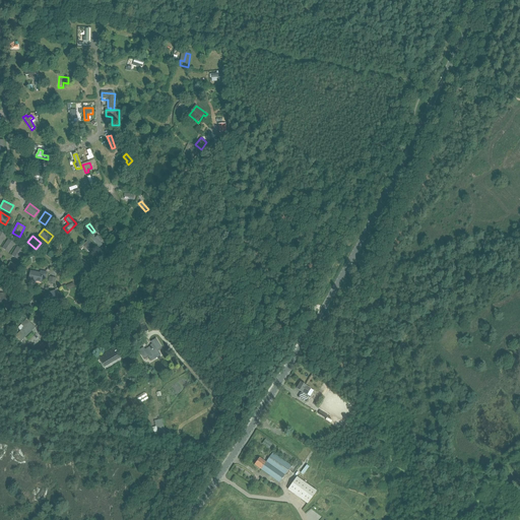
[(100,248),(103,246),(100,243),(103,240),(98,236),(95,238),(93,236),(90,238),(100,248)]
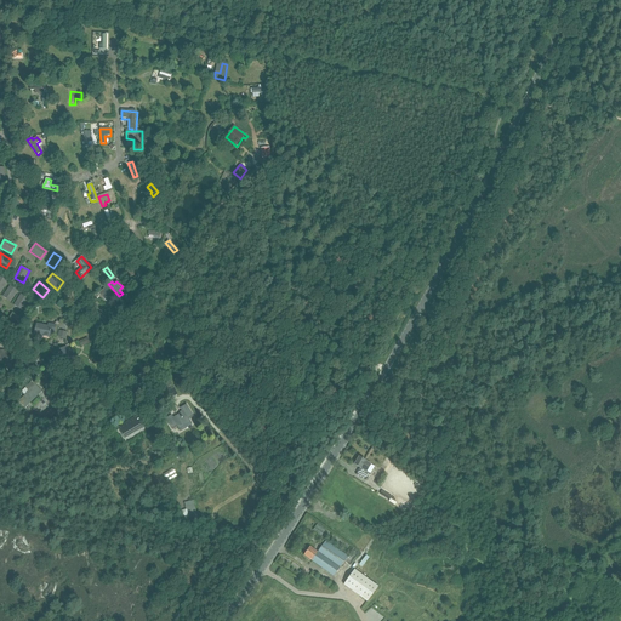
[(10,285),(3,296),(11,302),(18,291),(10,285)]
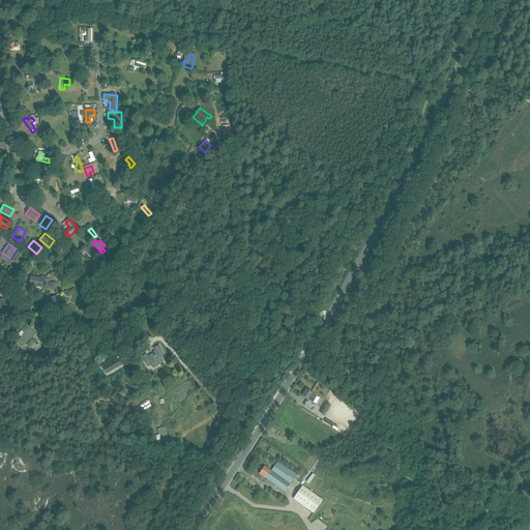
[(97,251),(94,246),(91,244),(90,243),(88,244),(89,245),(85,251),(89,256),(91,257),(94,254),(97,251)]
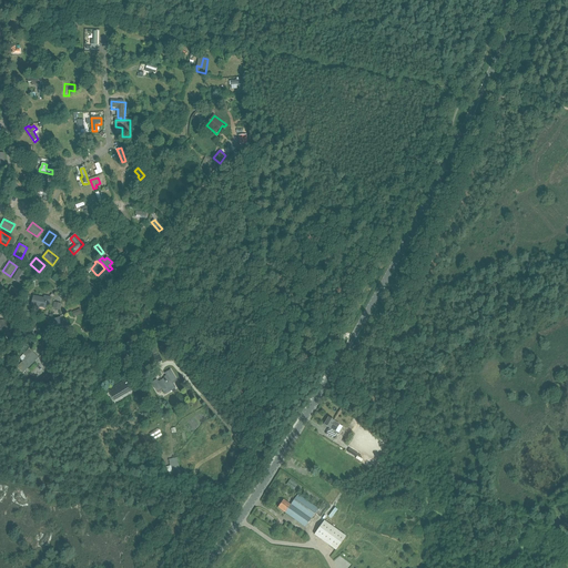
[(19,269),(12,280),(20,284),(27,273),(19,269)]
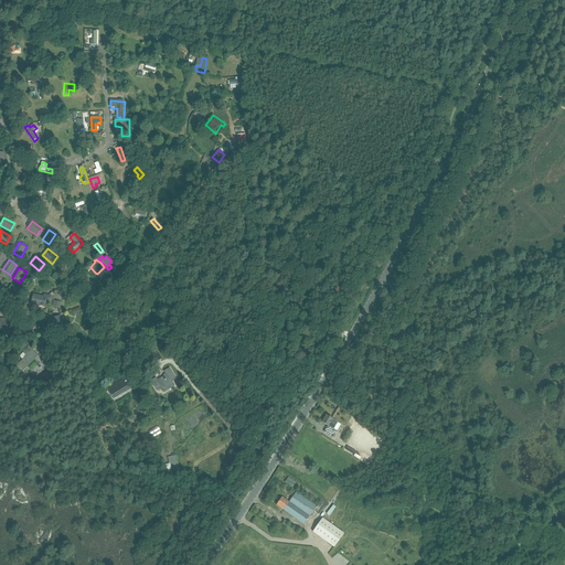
[(7,292),(17,298),(21,290),(11,285),(7,292)]
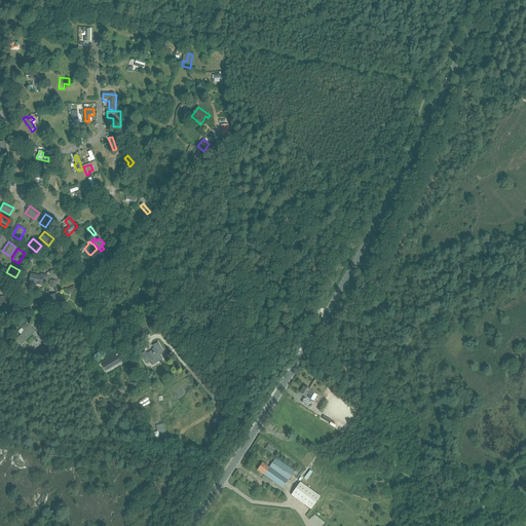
[(42,286),(43,280),(45,280),(46,275),(41,274),(40,276),(31,274),(30,283),(42,286)]
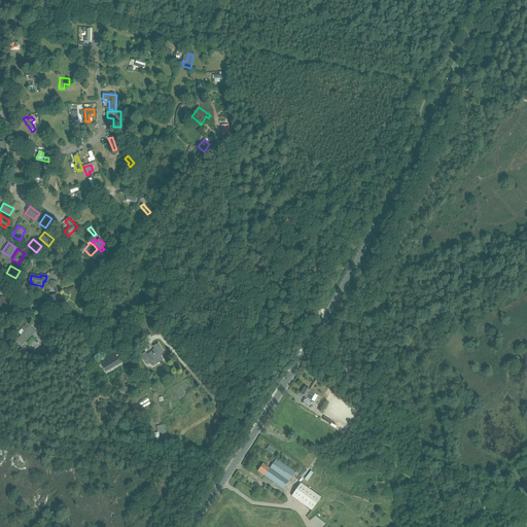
[(55,313),(59,311),(62,310),(56,294),(47,299),(55,313)]
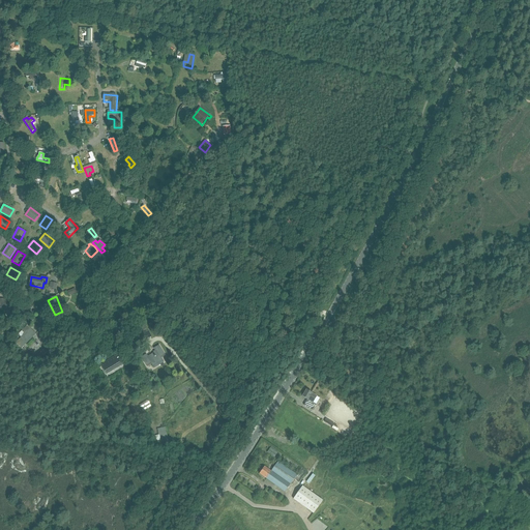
[(13,300),(0,298),(0,307),(12,308),(13,300)]
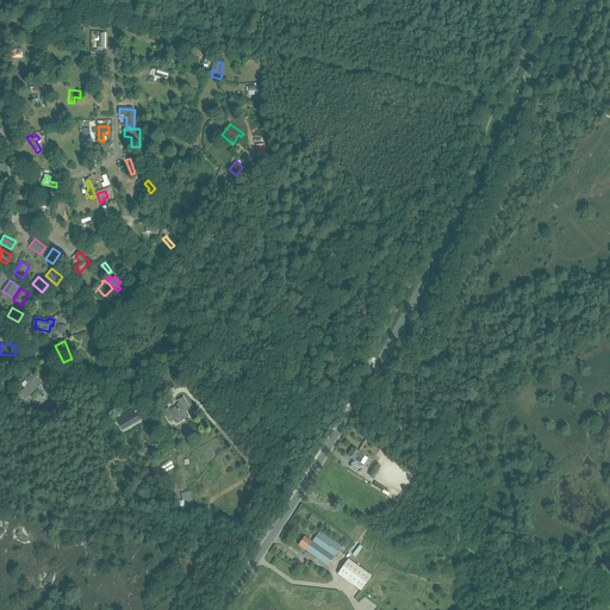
[(162,377),(166,385),(169,390),(174,387),(167,374),(162,377)]
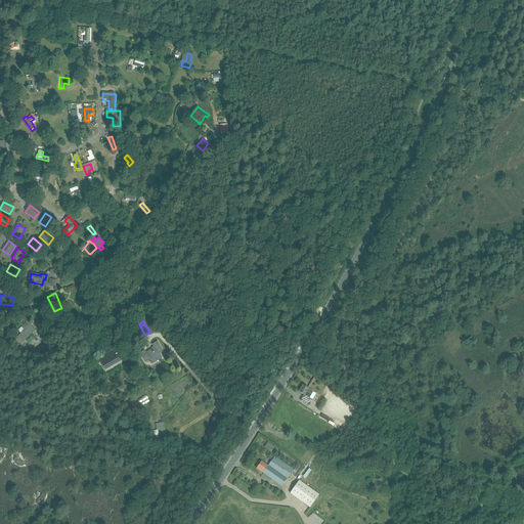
[(36,330),(32,326),(28,322),(23,328),(25,331),(16,339),(22,344),(36,330)]
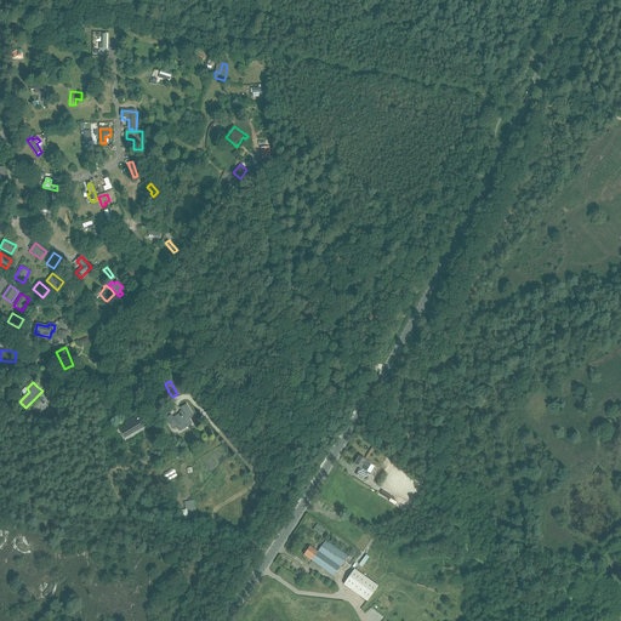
[(192,414),(187,405),(181,409),(183,411),(182,411),(183,412),(174,419),(171,415),(166,419),(171,427),(176,423),(178,428),(189,421),(187,417),(192,414)]
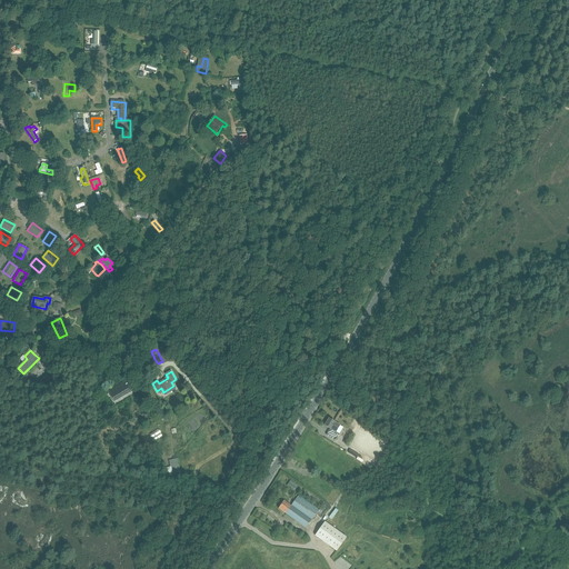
[(42,392),(58,379),(52,373),(37,387),(42,392)]
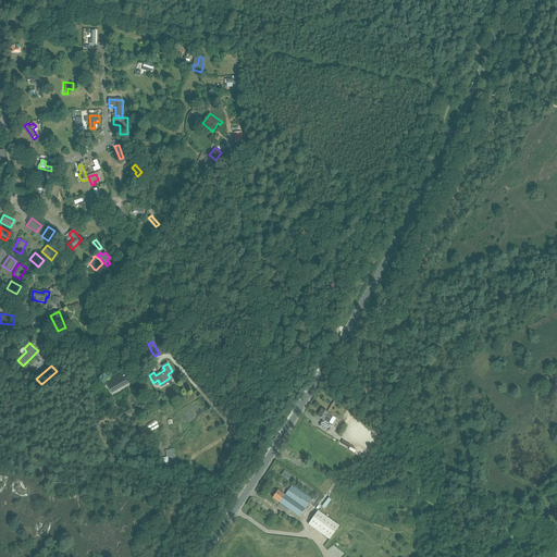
[(122,373),(106,384),(112,393),(128,383),(122,373)]
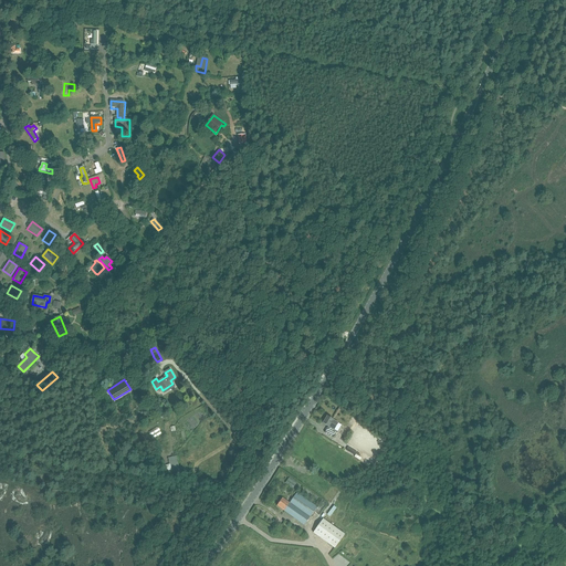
[(327,429),(325,432),(329,436),(334,438),(337,431),(334,430),(338,423),(327,416),(323,423),(329,427),(327,429)]
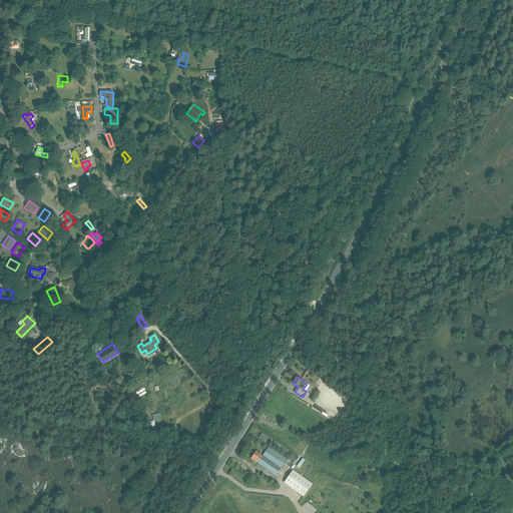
[(143,388),(135,393),(138,398),(146,394),(143,388)]
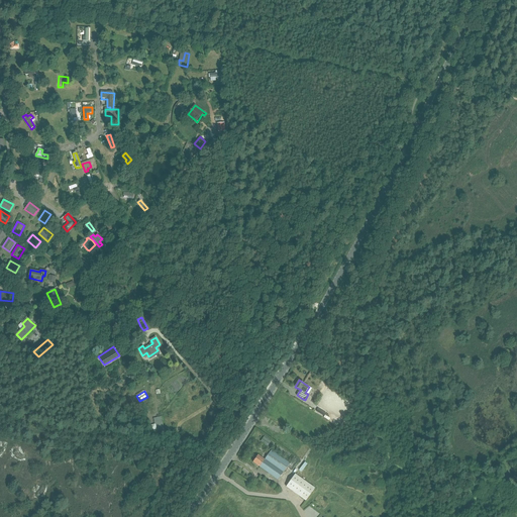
[(156,424),(146,426),(148,434),(158,432),(156,424)]
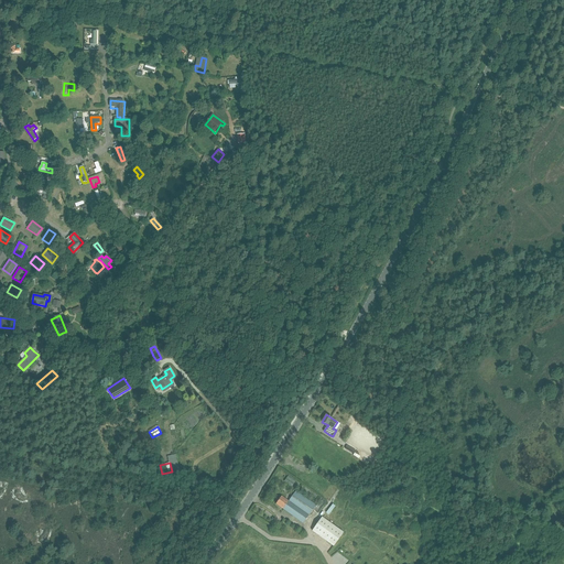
[(292,487),(295,481),(288,476),(283,481),(292,487)]
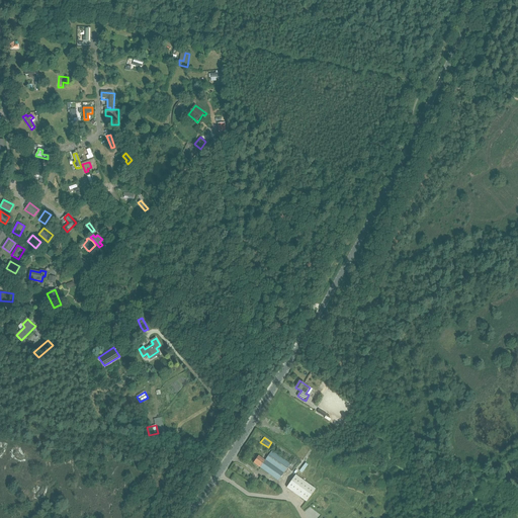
[(271,451),(265,460),(283,473),(290,464),(271,451)]
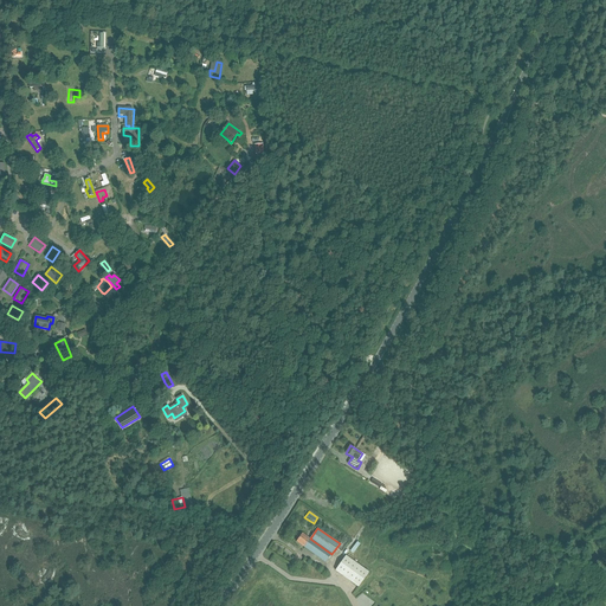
[(304,547),(310,539),(303,534),(297,541),(304,547)]
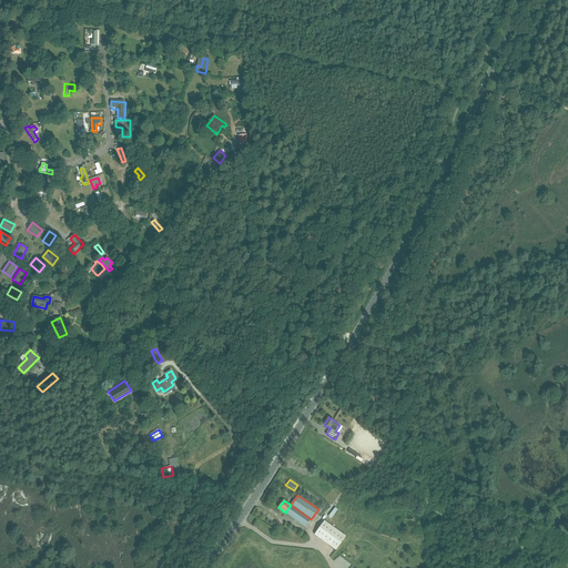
[(311,519),(291,505),(285,513),(305,527),(311,519)]
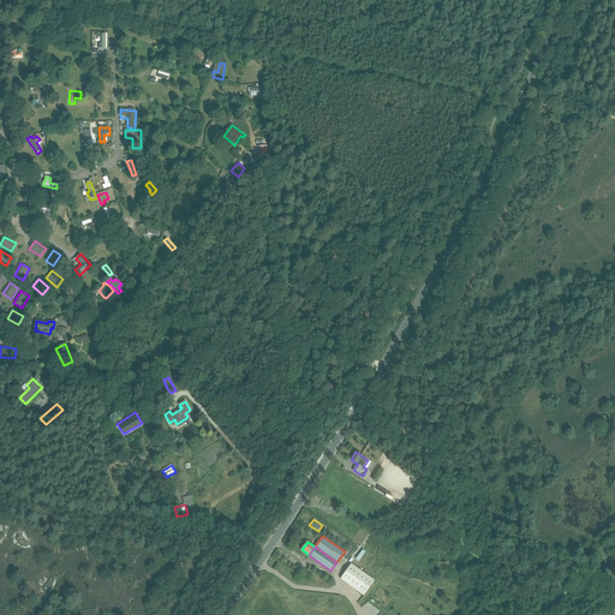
[(358,562),(365,551),(362,549),(354,560),(358,562)]
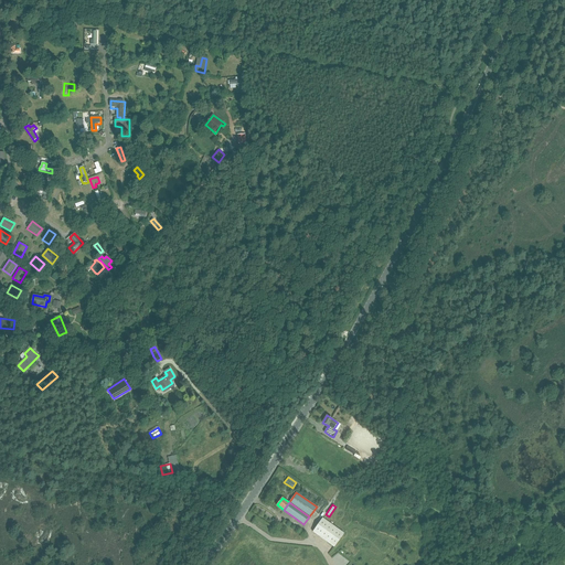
[(322,519),(313,532),(334,546),(344,533),(322,519)]
